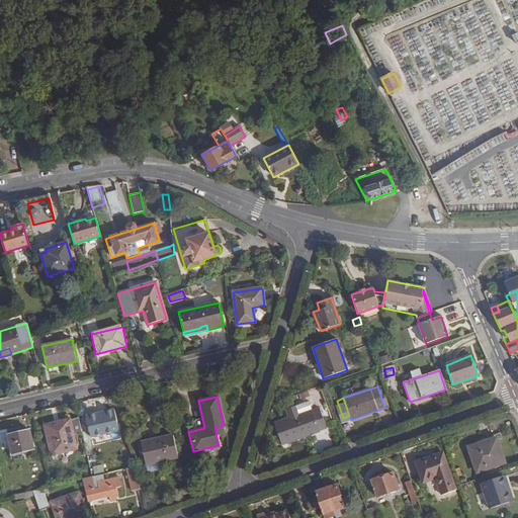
[(294,406),(297,413),(311,408),(308,402),(294,406)]
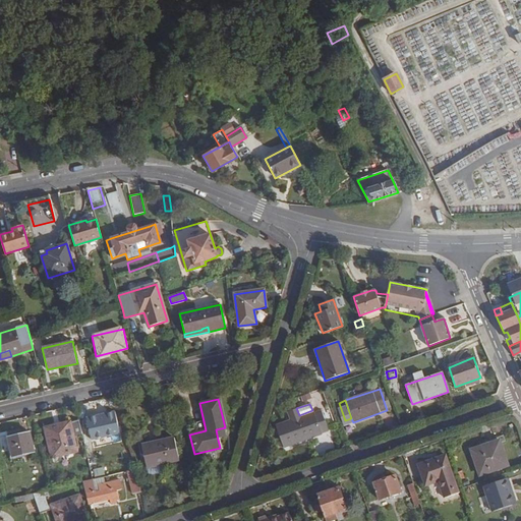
[(275,425),(283,448),(328,431),(320,410),(312,412),(312,410),(299,415),(296,408),(287,411),(291,420),(275,425)]
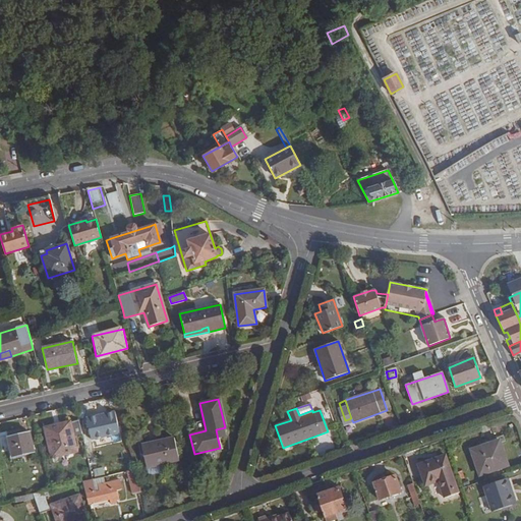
[(82,436),(78,421),(69,423),(69,422),(44,428),(51,458),(76,452),(73,438),(82,436)]
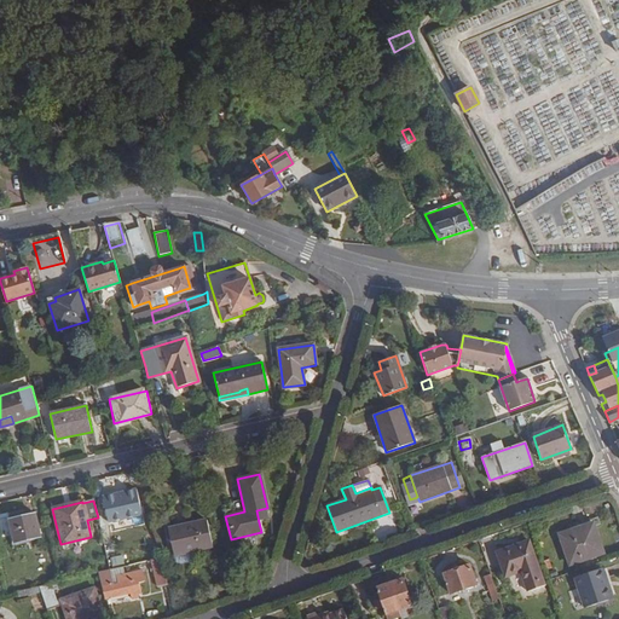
[(146,508),(140,509),(143,521),(150,520),(146,508)]
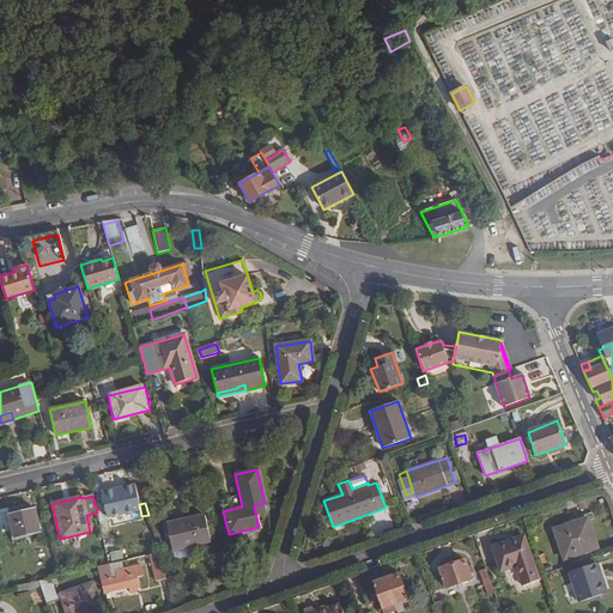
[(267,515),(263,503),(254,505),(256,517),(267,515)]
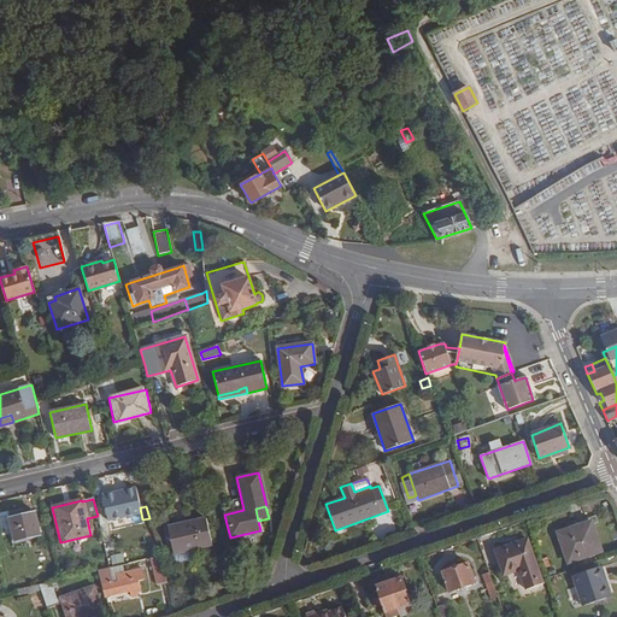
[(142,519),(140,507),(116,512),(119,526),(142,519)]
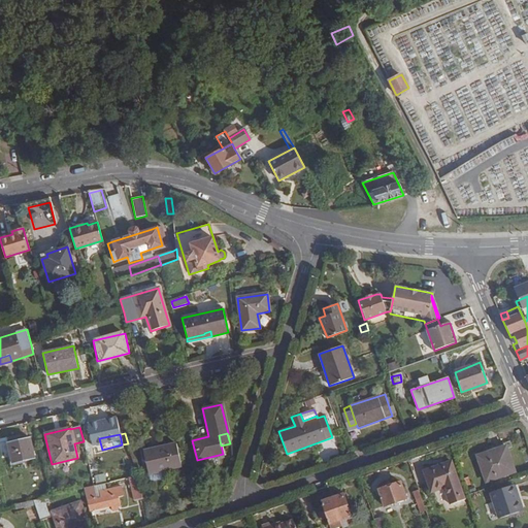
[(159,439),(161,448),(175,443),(173,435),(159,439)]
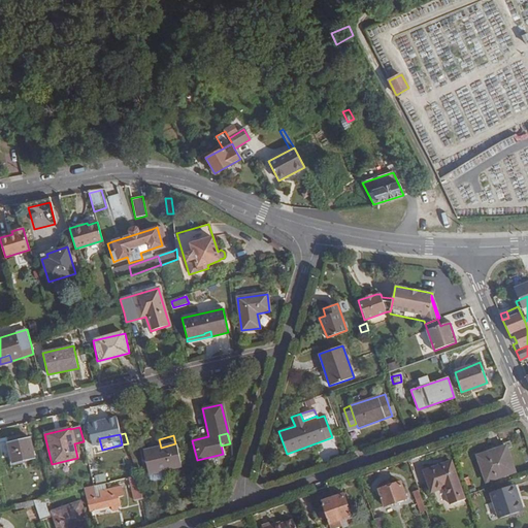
[(30,437),(8,442),(13,464),(34,459),(30,437)]
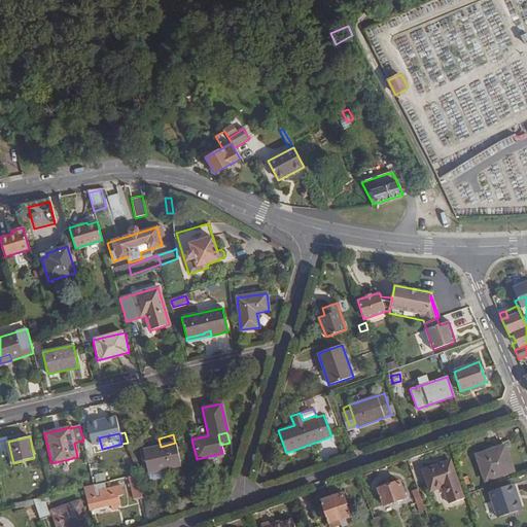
[(175,443),(143,451),(148,473),(180,465),(175,443)]
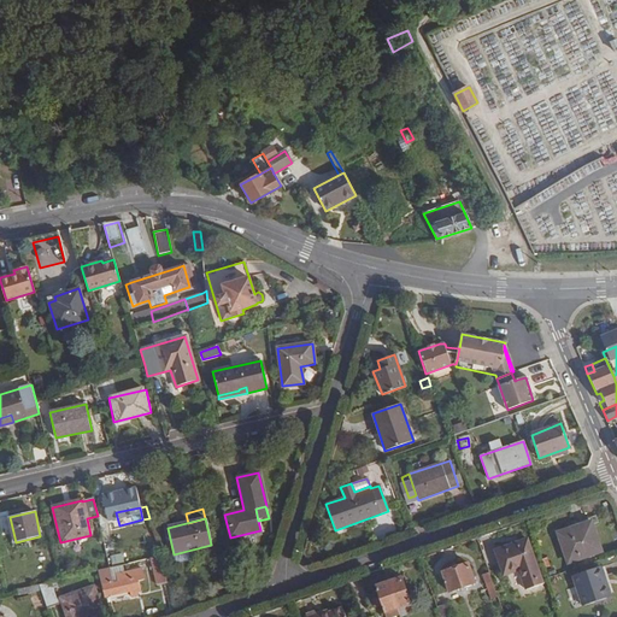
[(592,521),(558,533),(569,563),(601,551),(592,521)]
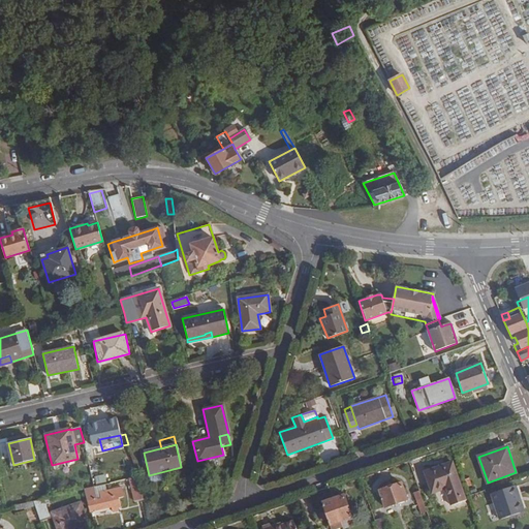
[(452,462),(425,472),(432,492),(445,488),(452,503),(465,499),(452,462)]
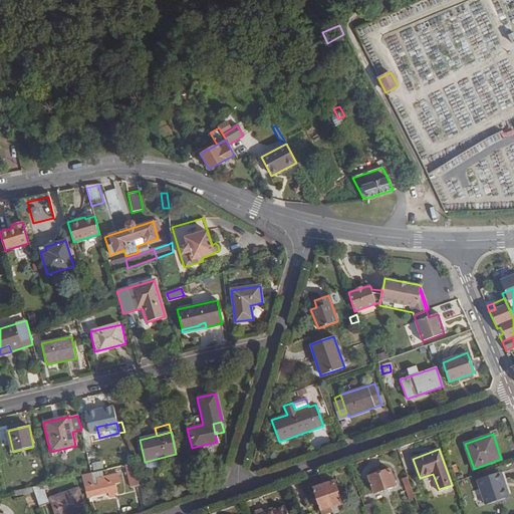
[(134,463),(125,465),(131,487),(139,485),(134,463)]
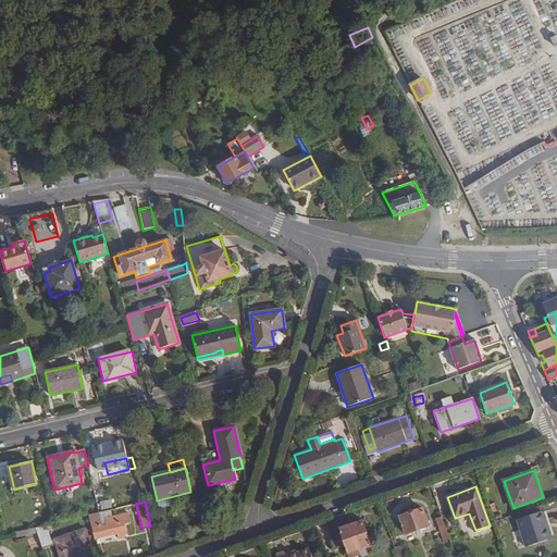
[(422,509),(399,517),(406,534),(429,525),(422,509)]
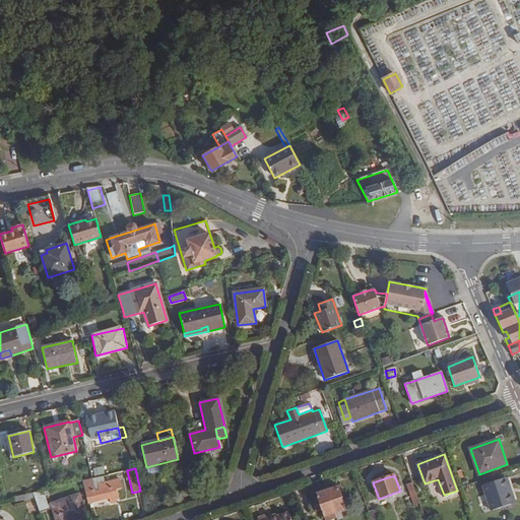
[(83,480),(88,503),(110,499),(111,504),(116,502),(115,499),(118,499),(116,490),(121,489),(119,478),(103,482),(102,476),(91,478),(83,480)]
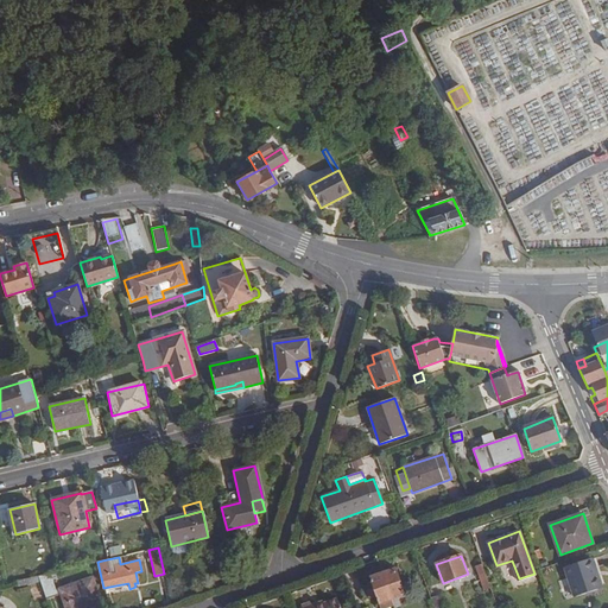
[(589,569),(595,568),(591,559),(565,568),(575,597),(597,589),(589,569)]
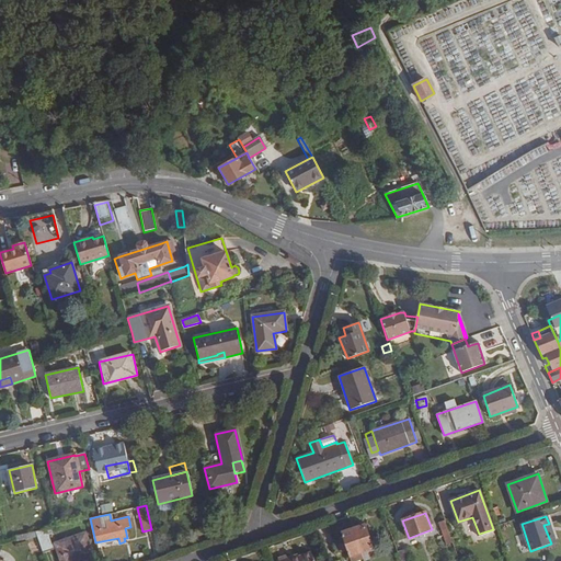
[(446,545),(453,542),(445,522),(438,524),(446,545)]
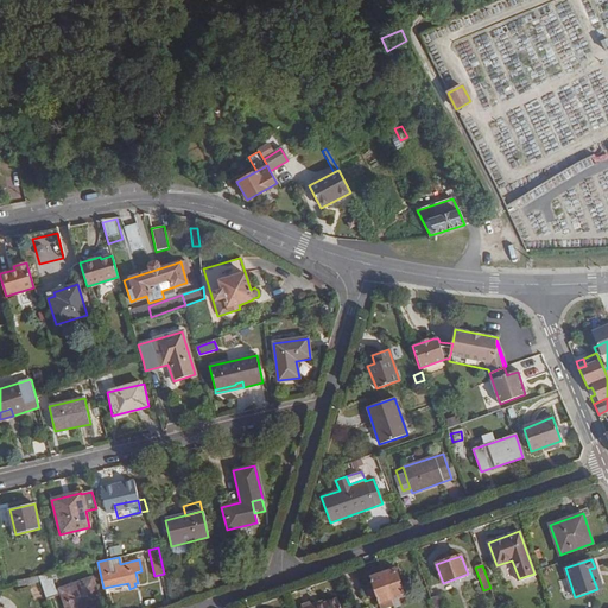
[(602,588),(595,568),(589,569),(597,589),(602,588)]
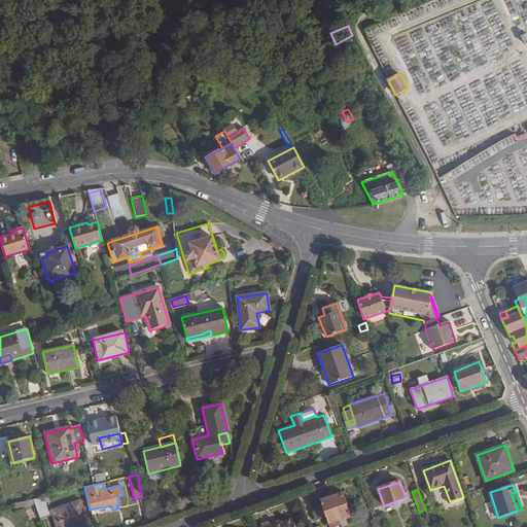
[(342,525),(342,526),(348,525),(345,518),(351,515),(344,493),(331,497),(340,520),(342,525)]
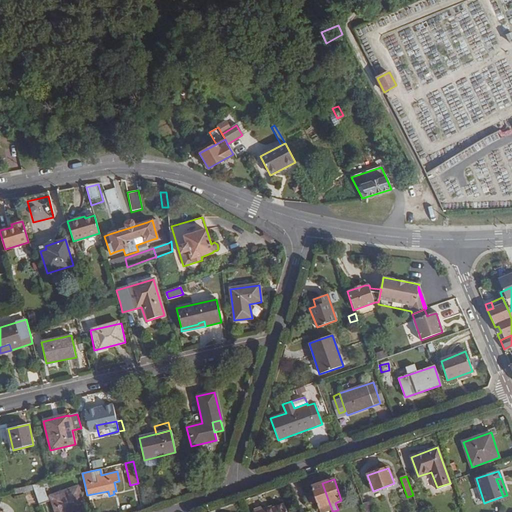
[(296,481),(290,484),(292,490),(299,488),(296,481)]
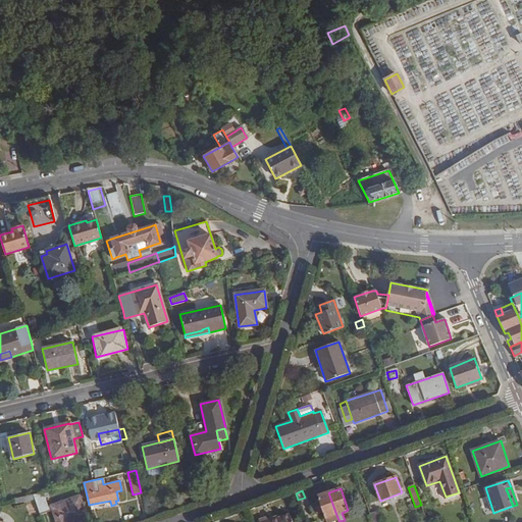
[(41,492),(33,494),(40,515),(48,512),(41,492)]
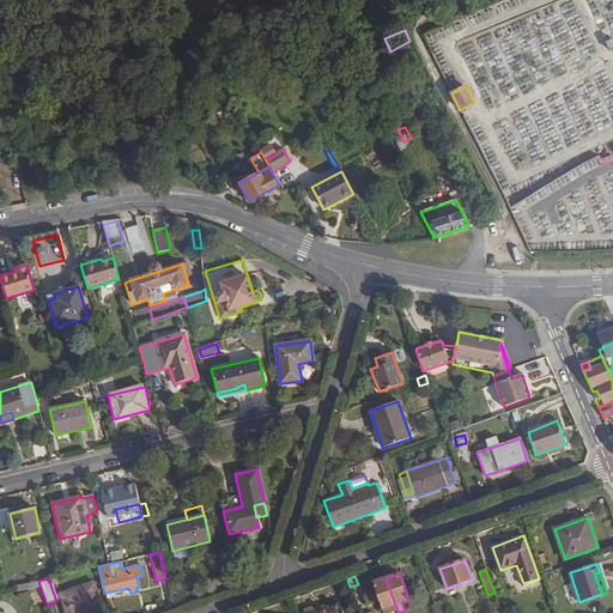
[(395,605),(386,578),(372,583),(382,608),(395,605)]
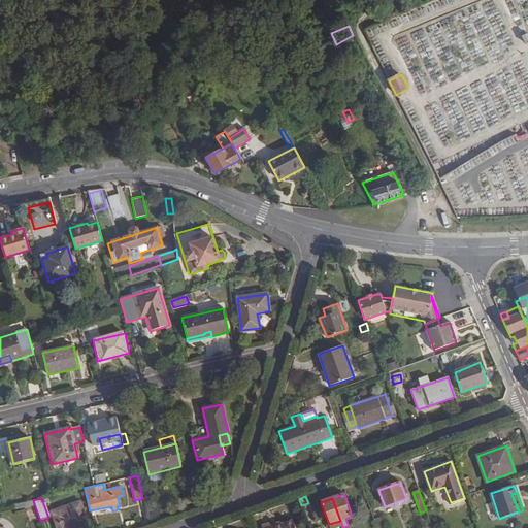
[(80,502),(52,513),(57,527),(74,527),(88,524),(80,502)]
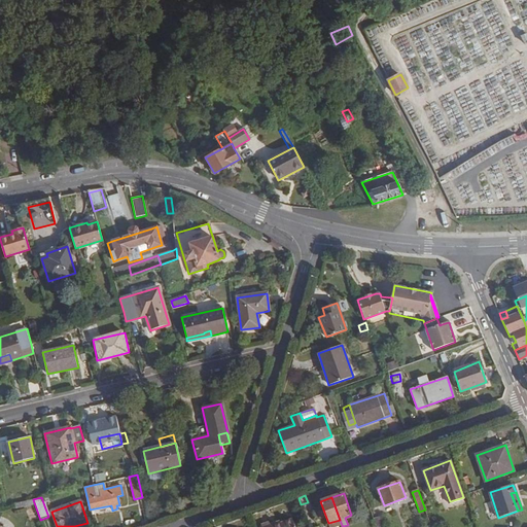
[(385,526),(381,517),(374,519),(376,526),(385,526)]
